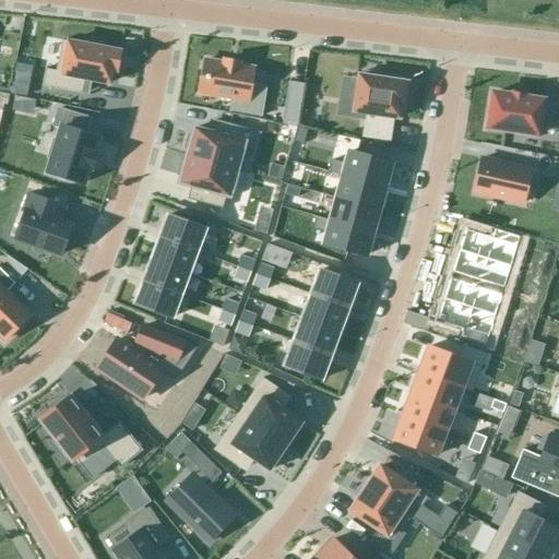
[(43,79),(39,96),(80,105),(83,90),(106,95),(109,82),(114,83),(117,63),(104,60),(105,56),(87,52),(86,57),(56,50),(49,81),(43,79)]
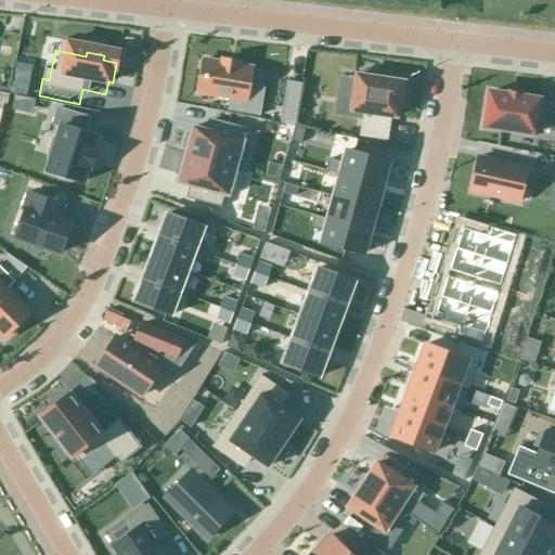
[(203,60),(197,92),(230,98),(228,111),(259,116),(263,87),(247,84),(250,68),(236,66),(237,63),(221,61),(221,63),(203,60)]
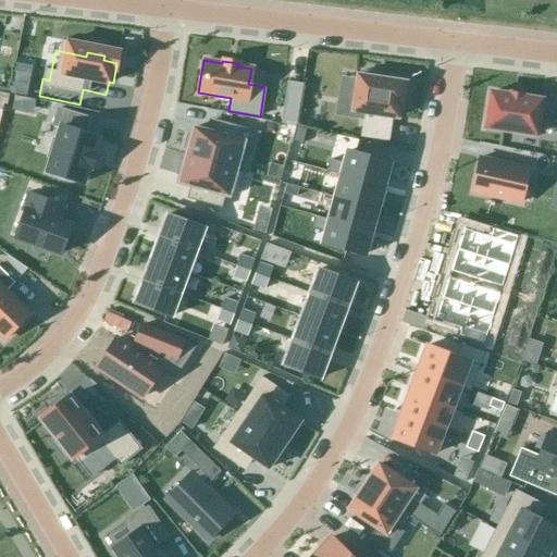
[(15,64),(9,94),(26,98),(32,67),(15,64)]
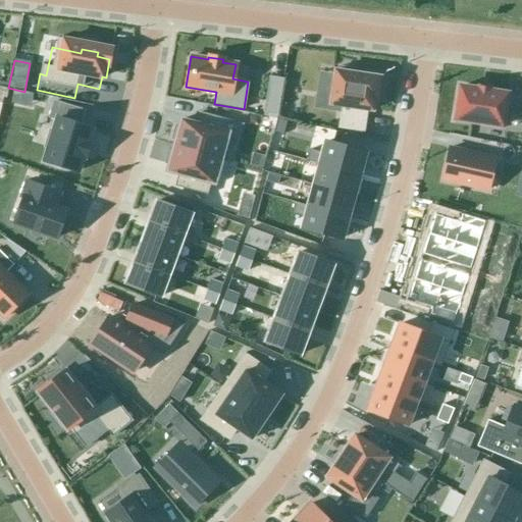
[(335,71),(331,105),(344,106),(341,128),(365,132),(368,109),(374,110),(375,98),(377,98),(377,96),(381,96),(383,80),(379,80),(379,76),(352,73),(353,69),(338,68),(337,72),(335,71)]
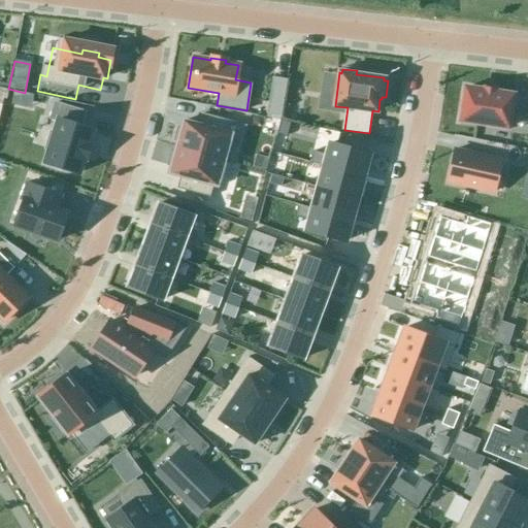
[(287,79),(272,77),(266,113),(281,117),(287,79)]
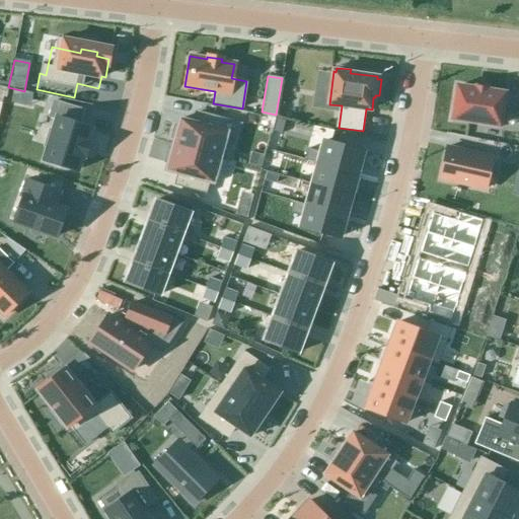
[(457,86),(452,119),(498,126),(503,93),(485,91),(486,88),(475,87),(475,89),(457,86)]
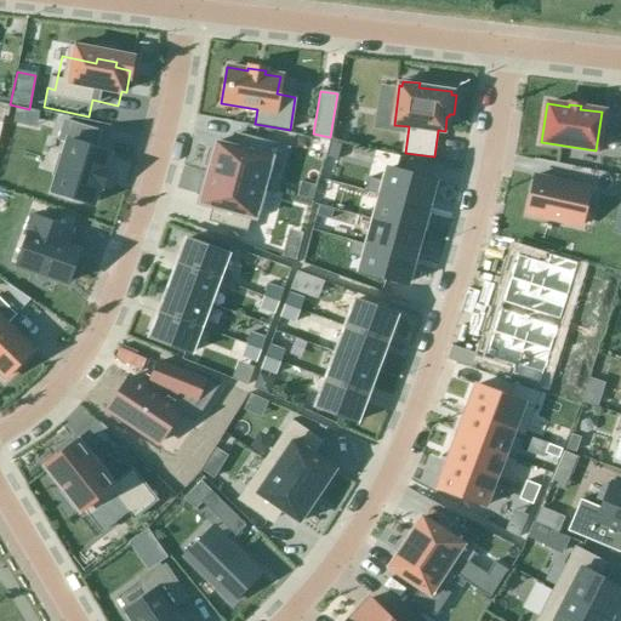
[(101,132),(66,121),(61,138),(70,141),(66,157),(61,155),(55,175),(60,176),(55,192),(95,204),(100,187),(102,188),(108,171),(104,170),(110,153),(96,148),(101,132)]
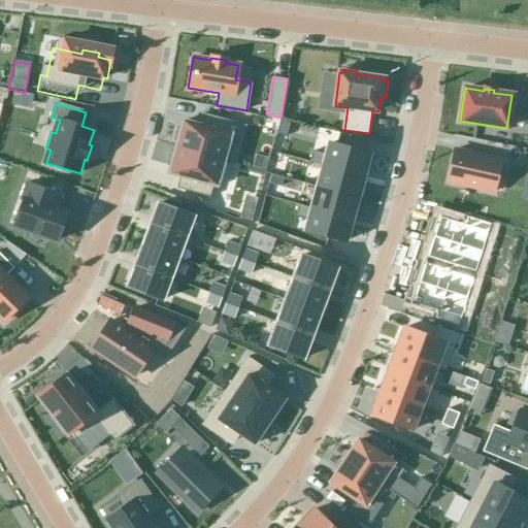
[(173,138),(172,140),(177,141),(175,147),(226,161),(232,135),(226,133),(229,121),(203,113),(199,127),(183,122),(180,128),(177,127),(174,139),(173,138)]
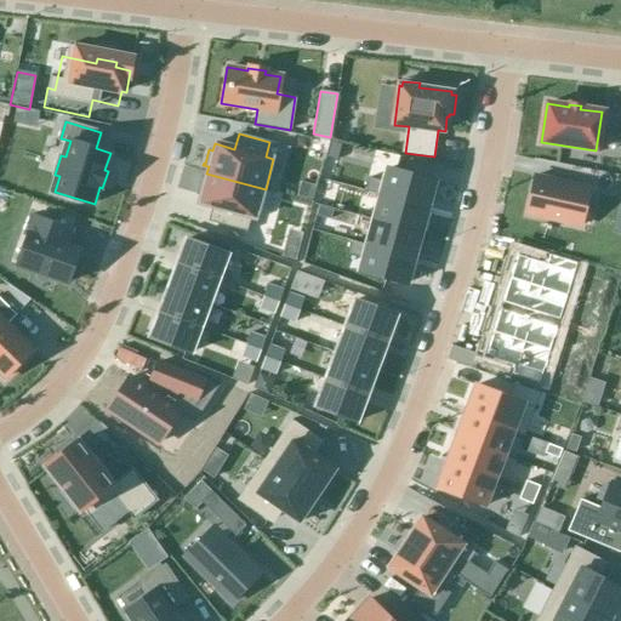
[(432,182),(385,170),(377,195),(425,209),(432,182)]
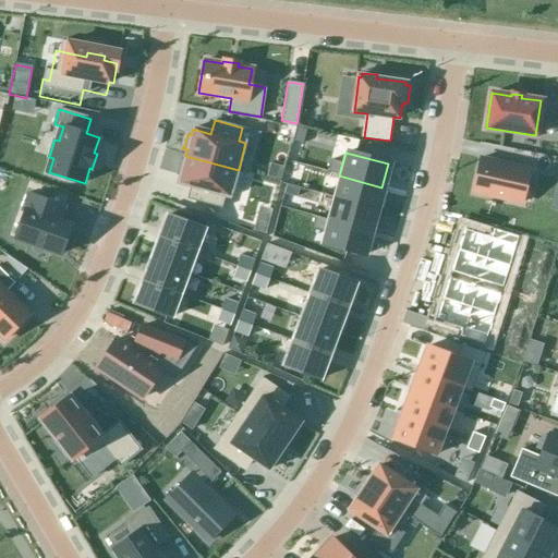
[(180,162),(177,174),(180,176),(178,183),(195,187),(192,201),(221,208),(225,196),(231,197),(239,170),(185,156),(184,161),(179,160),(179,161),(180,162)]
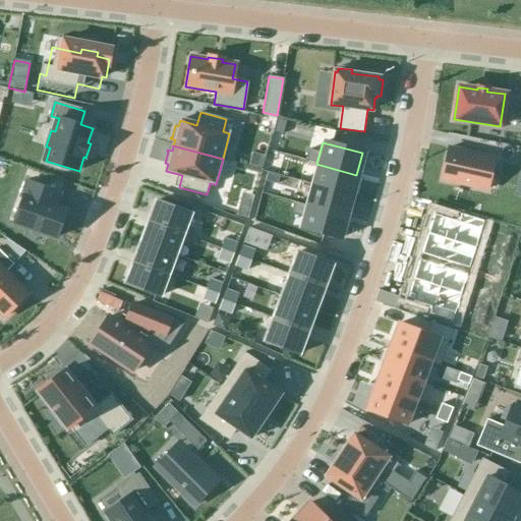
[(448,148),(441,179),(486,189),(489,173),(500,175),(503,161),(494,159),(494,158),(448,148)]
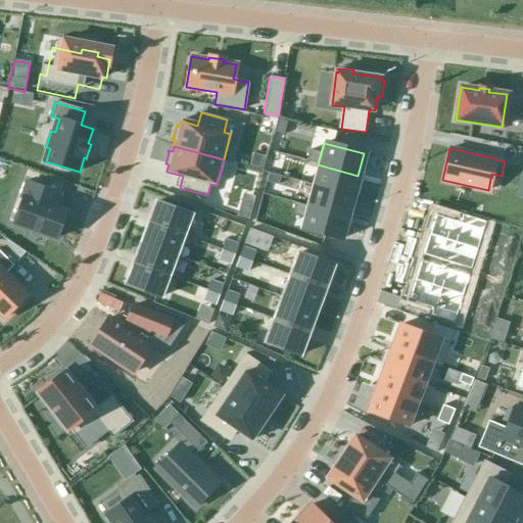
[(251,167),(263,171),(267,158),(254,155),(251,167)]
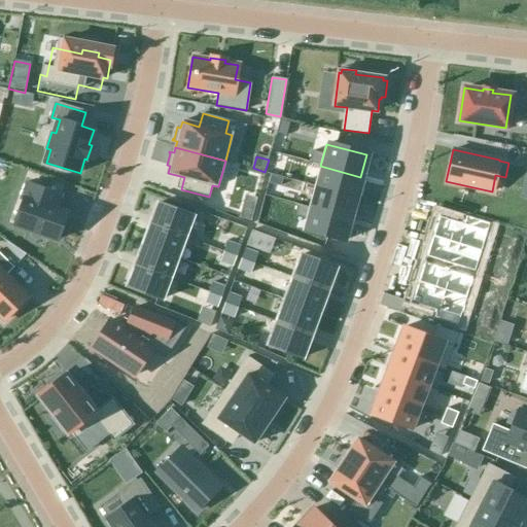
[(360,177),(320,166),(314,187),(354,199),(360,177)]
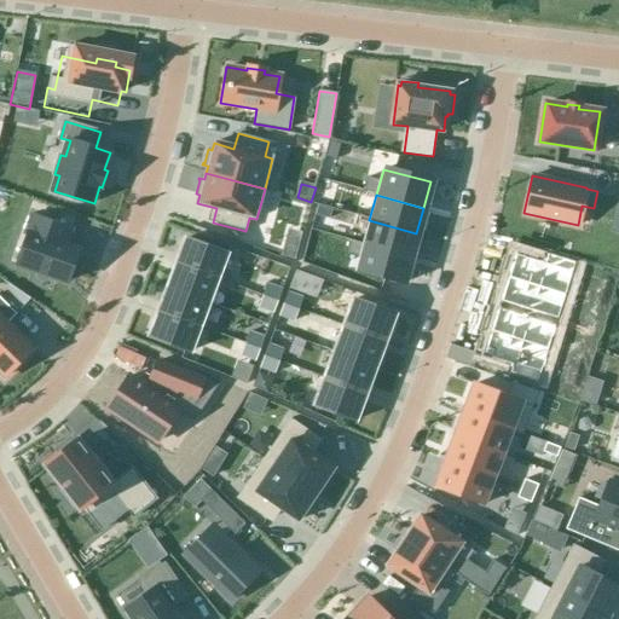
[(70,230),(32,217),(25,232),(28,232),(17,265),(67,283),(77,250),(64,246),(70,230)]
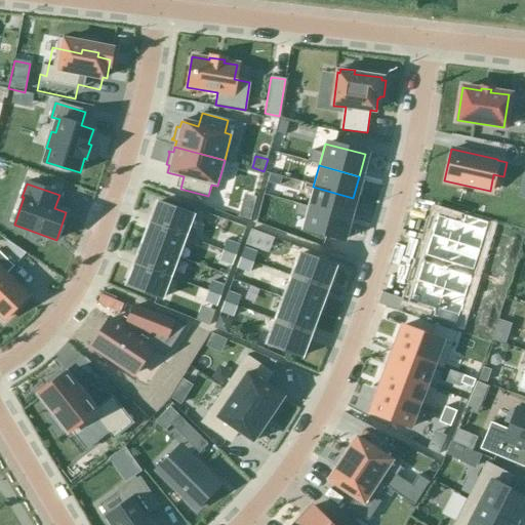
[(353,198),(313,187),(308,208),(347,218),(353,198)]
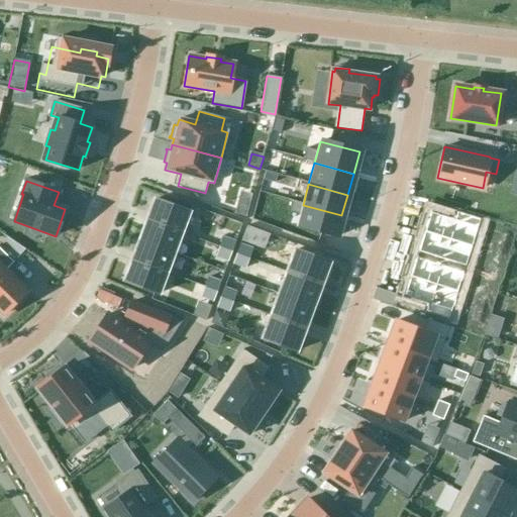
[(154,200),(146,220),(182,233),(189,212),(154,200)]
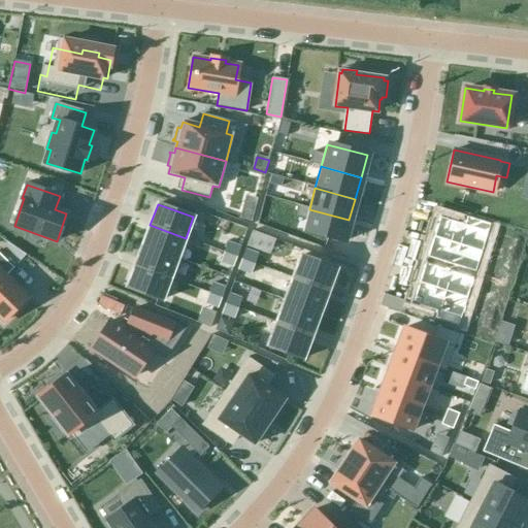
[(349,220),(309,209),(303,231),(343,242),(349,220)]
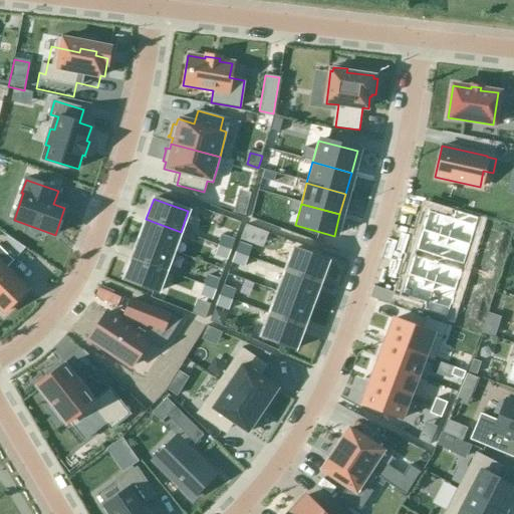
[(431,211),(425,231),(473,247),(481,219),(458,211),(455,219),(431,211)]
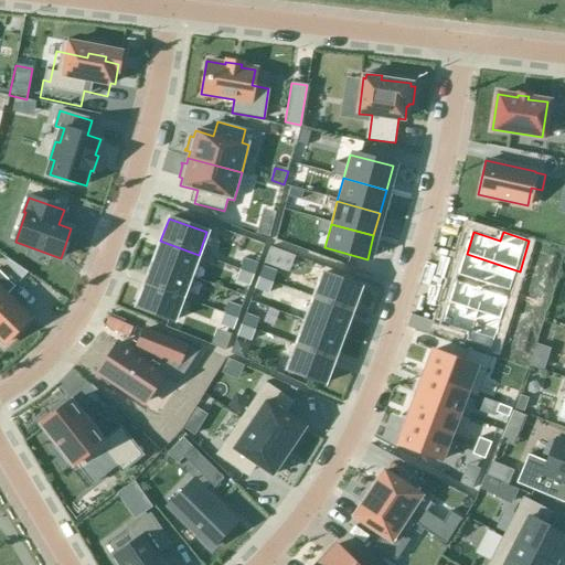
[(160,241),(152,263),(190,277),(199,255),(160,241)]
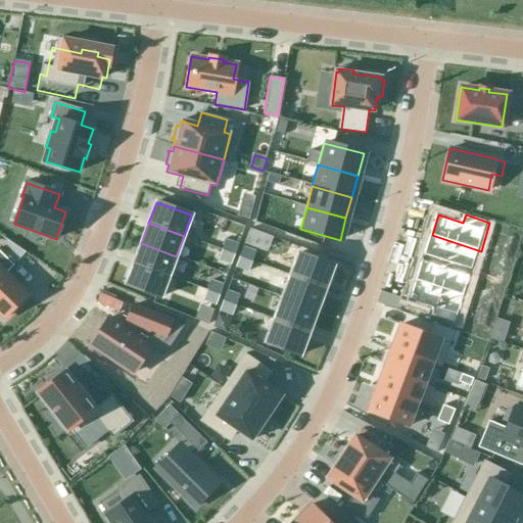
[(432,235),(426,255),(449,264),(474,272),(481,251),(432,235)]
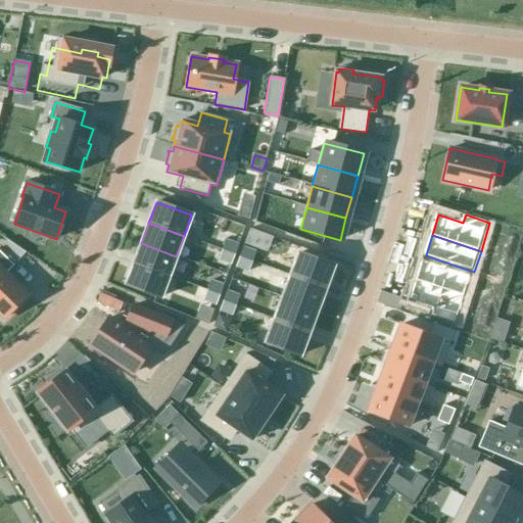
[(226,240),(222,250),(234,254),(238,244),(226,240)]
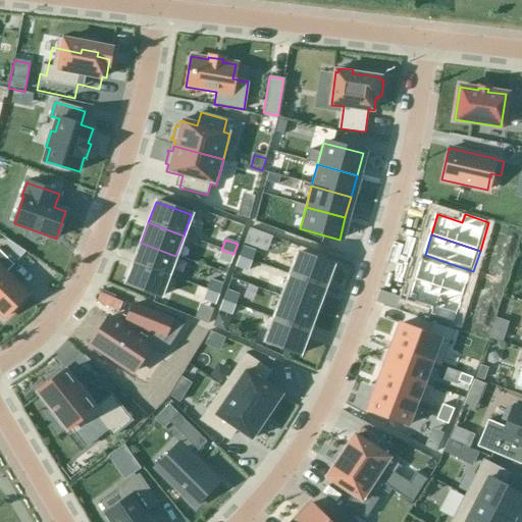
[(141,243),(133,263),(168,276),(175,256),(141,243)]
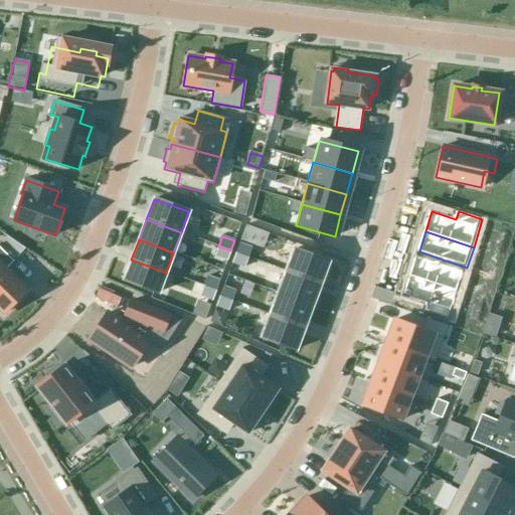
[(239,243),(235,253),(247,258),(251,247),(239,243)]
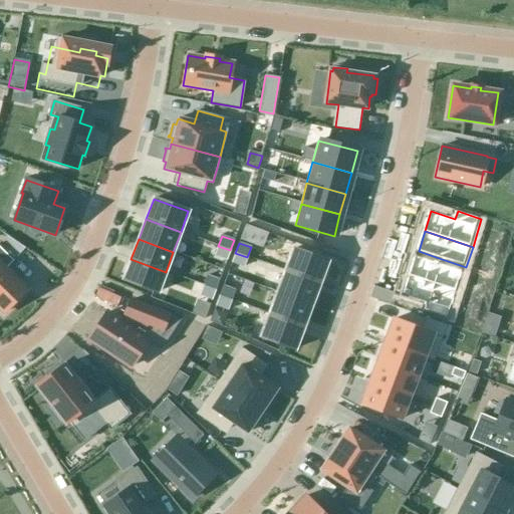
[(218,246),(214,256),(226,260),(230,250),(218,246)]
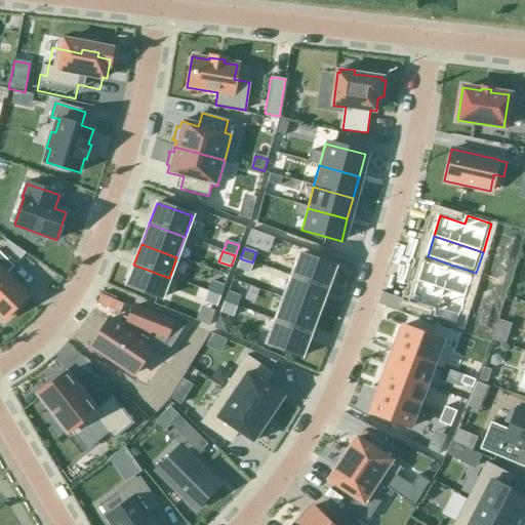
[(298,254),(290,277),(326,289),(334,267),(298,254)]
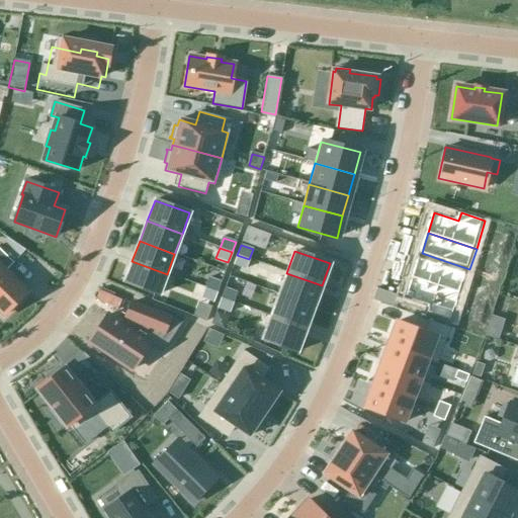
[(237,255),(233,265),(245,269),(249,259),(237,255)]
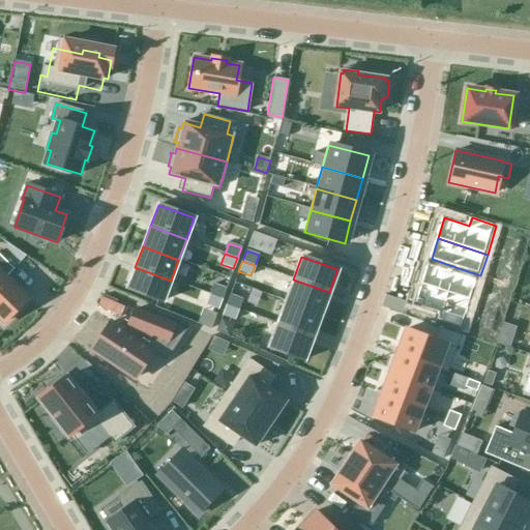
[(430,264),(423,285),(472,300),(479,280),(430,264)]
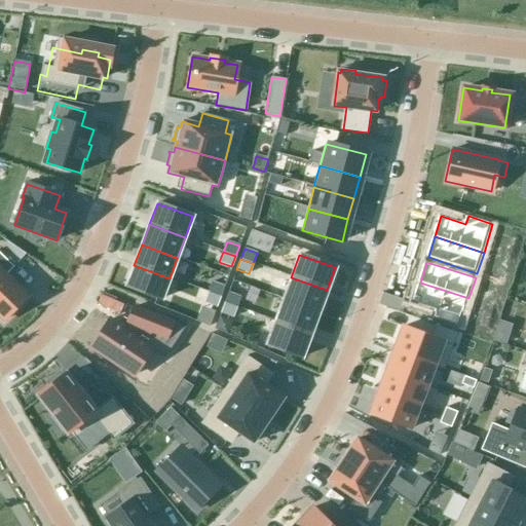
[(0,320),(4,324),(25,298),(2,279),(9,270),(0,263),(0,320)]
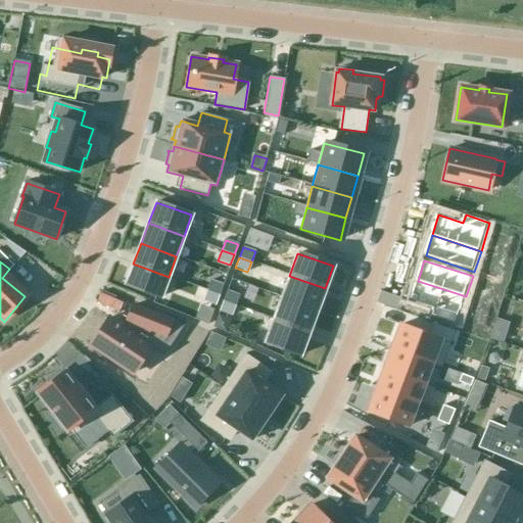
[(133,264),(126,285),(160,297),(169,277),(133,264)]
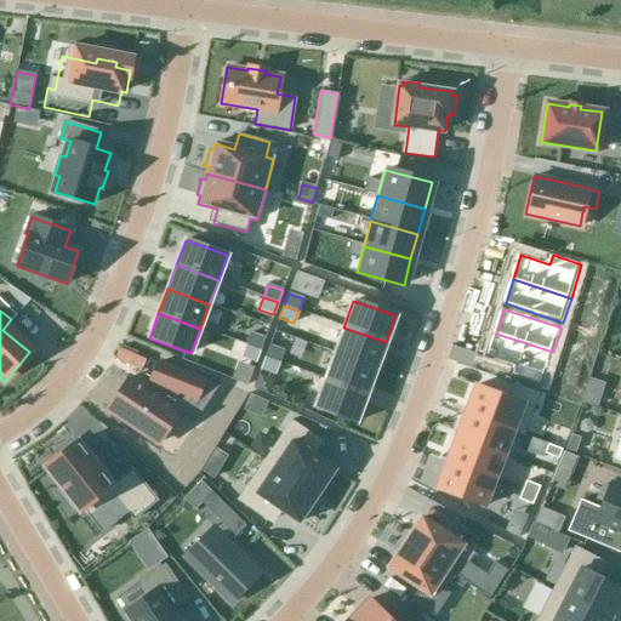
[(343,328),(334,353),(376,369),(386,342),(343,328)]
